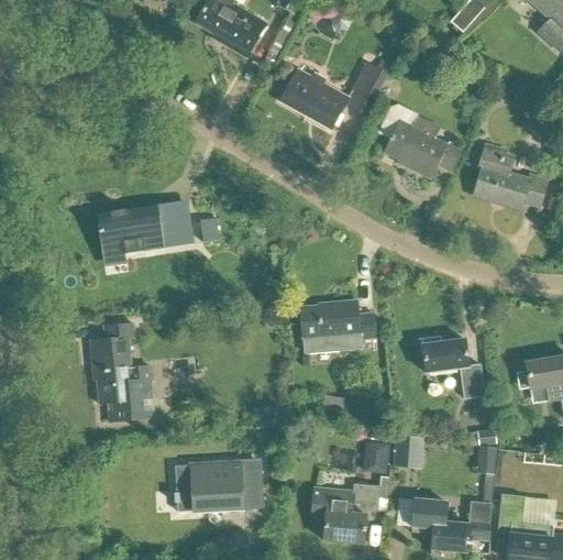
[(206,0),(195,21),(224,39),(222,42),(246,56),(265,23),(232,4),(234,0),(206,0)]
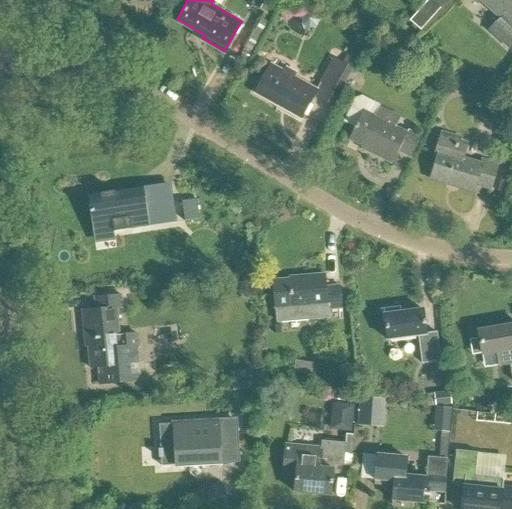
[(257,0),(255,4),(266,10),(271,0),(257,0)]
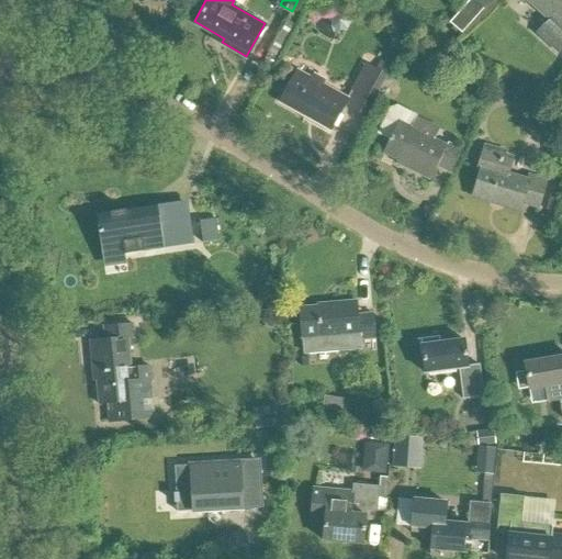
[(468,0),(450,21),(461,32),(489,0),(468,0)]
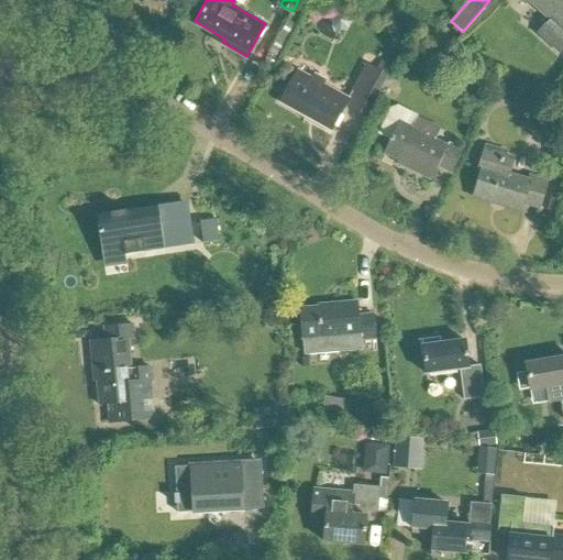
[(531,0),(550,17),(538,31),(558,50),(562,42),(562,0),(522,0),(525,2),(527,0),(531,0)]
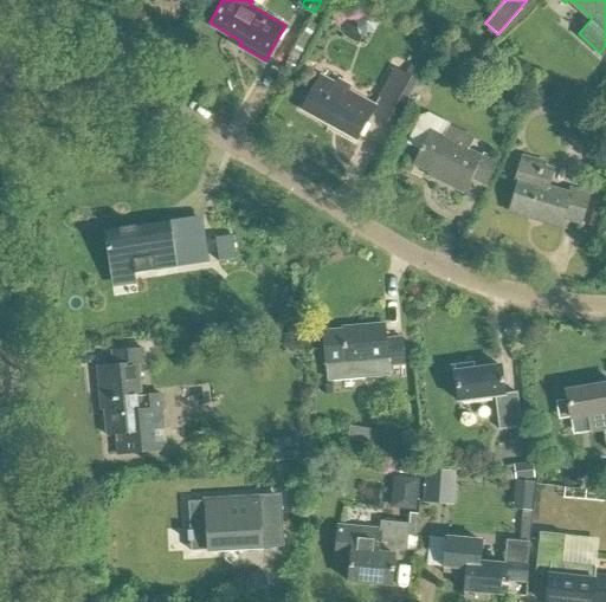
[(394,66),(380,92),(401,104),(421,70),(411,64),(405,72),(394,66)]
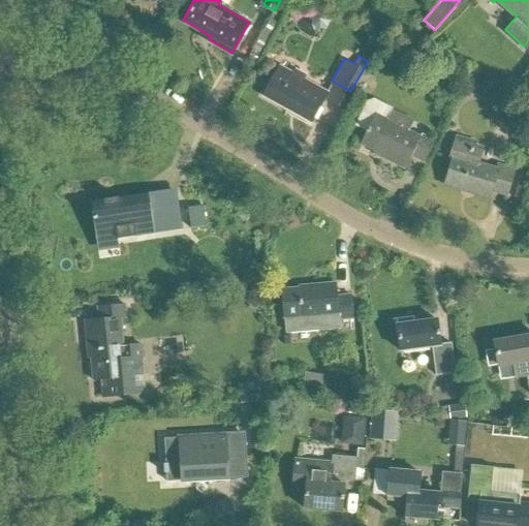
[(327,92),(279,66),(263,94),(311,120),(327,92)]
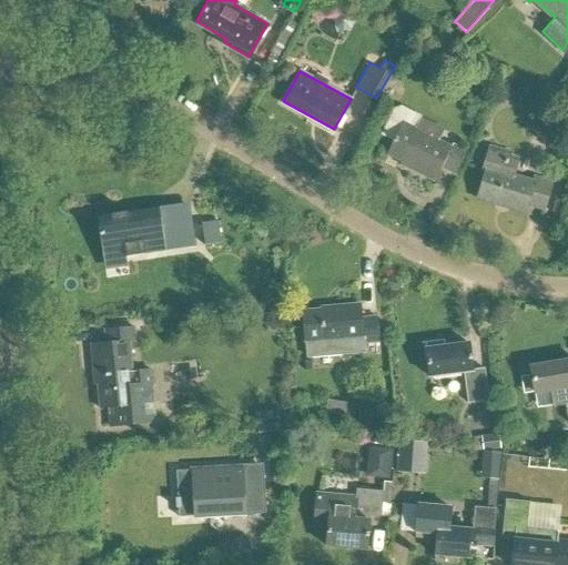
[(383,133),(395,139),(387,153),(408,163),(407,167),(434,180),(440,167),(454,172),(464,150),(450,144),(450,143),(439,138),(445,128),(422,115),(422,114),(403,104),(395,107),(383,133)]
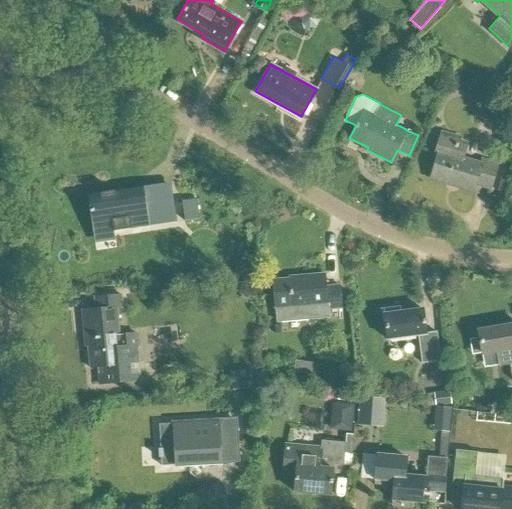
[(461,136),(442,131),(436,152),(437,153),(430,177),(473,190),(475,183),(490,187),(498,163),(482,158),(481,161),(464,156),(468,141),(460,139),(461,136)]
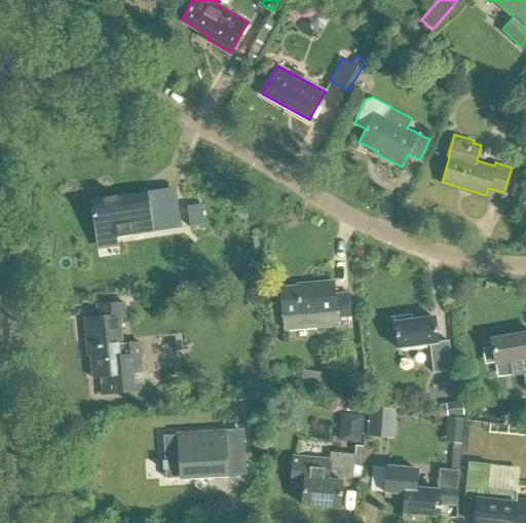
[(127,194),(89,199),(96,239),(134,234),(134,236),(153,233),(152,226),(179,222),(178,209),(150,213),(148,196),(128,199),(127,194)]
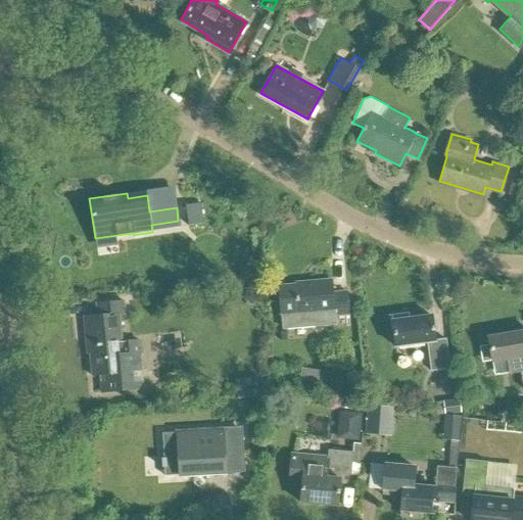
[(200,202),(199,201),(186,204),(189,224),(203,222),(200,202)]
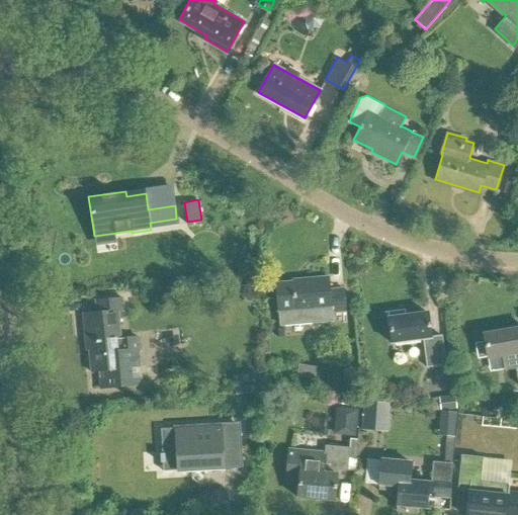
[(274,311),(278,310),(279,325),(333,321),(332,311),(345,310),(343,287),(329,288),(328,275),(305,277),(305,279),(272,282),(274,311)]
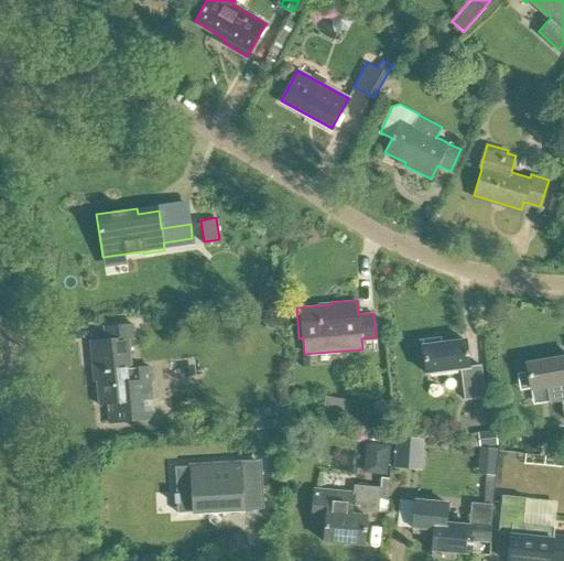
[(150,366),(132,367),(129,338),(134,338),(134,331),(150,330),(149,322),(105,326),(106,341),(90,342),(93,366),(96,366),(99,403),(109,403),(111,421),(155,418),(150,366)]
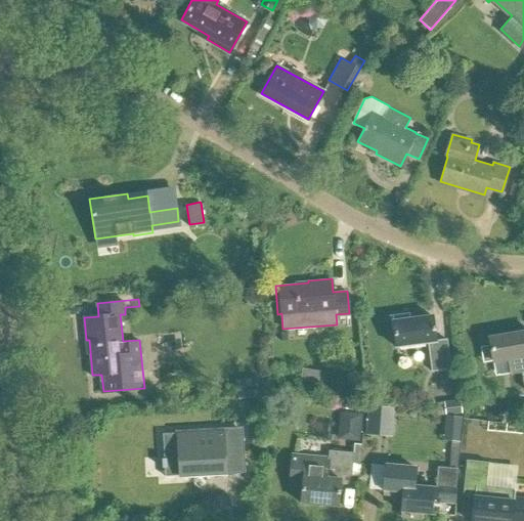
[(410,317),(409,311),(392,313),(396,345),(428,341),(431,370),(450,367),(446,338),(435,339),(432,314),(410,317)]
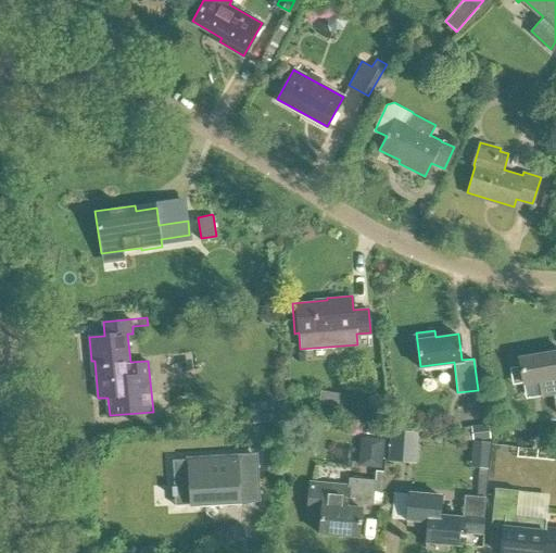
[(555,351),(519,359),(523,382),(539,379),(541,397),(553,394),(555,411),(555,351)]
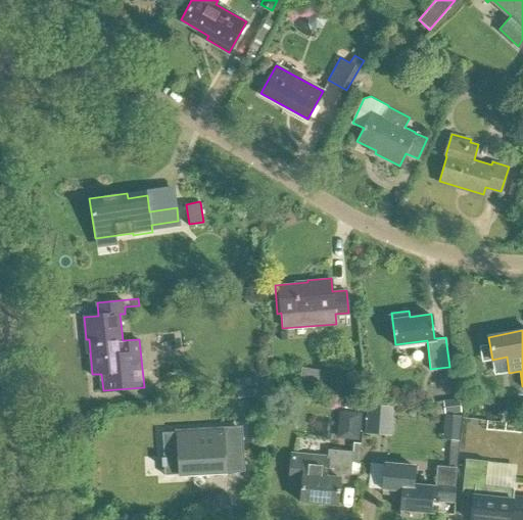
[(301,367),(299,378),(318,381),(320,370),(301,367)]
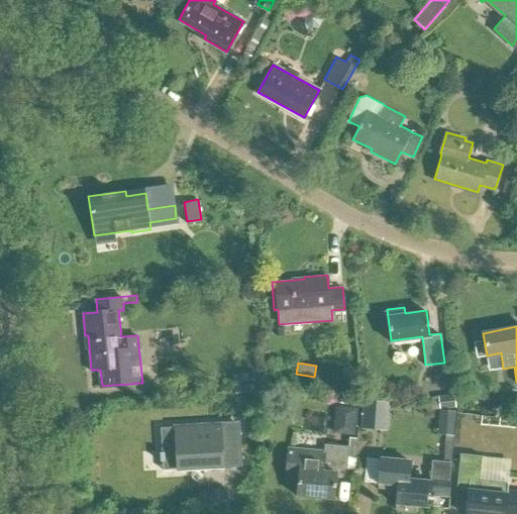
[(256,391),(255,382),(234,384),(235,393),(256,391)]
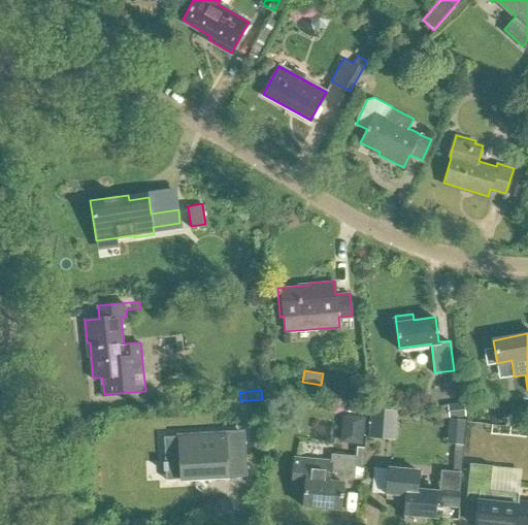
[(464,401),(440,405),(441,418),(465,415),(464,401)]
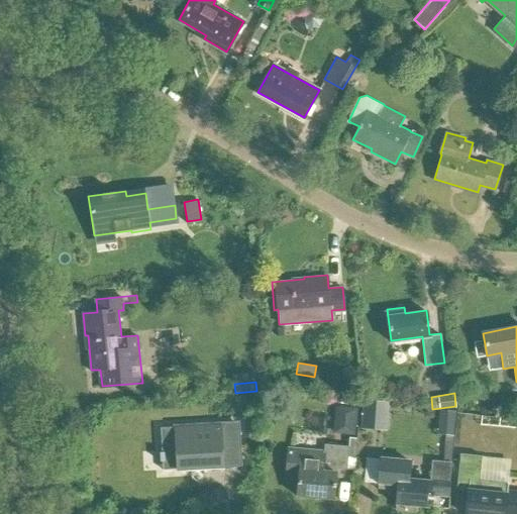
[(364,399),(363,417),(387,419),(389,401),(364,399)]
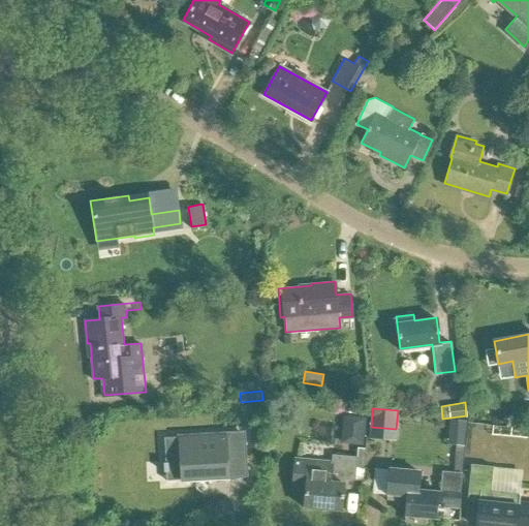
[(341,431),(364,434),(366,418),(343,414),(341,431)]
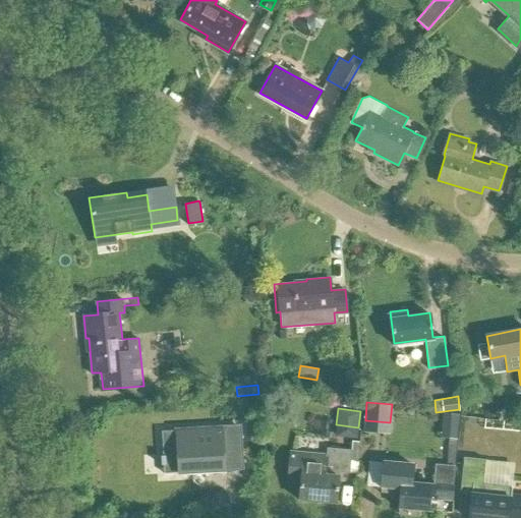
[(240,425),(162,430),(164,473),(243,468),(240,425)]
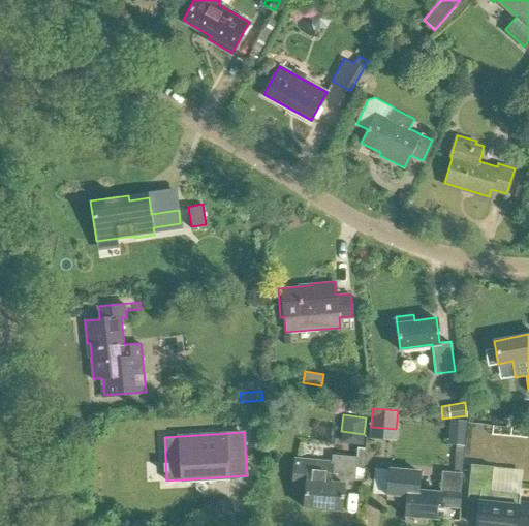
[(455,462),(454,471),(462,471),(462,462),(464,444),(456,444),(455,462)]
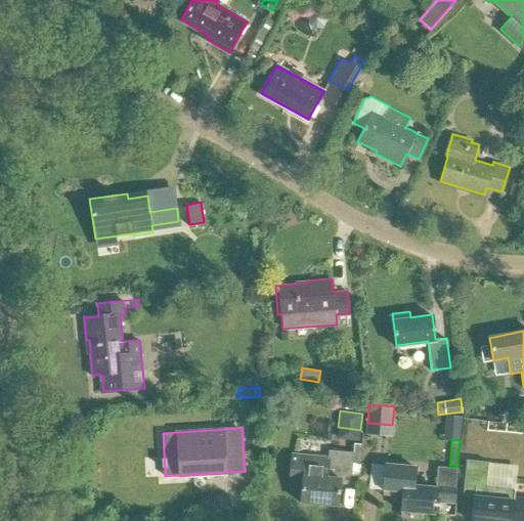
[(291,483),(303,484),(302,503),(339,505),(341,474),(351,475),(353,451),(329,449),(329,457),(294,453),(291,483)]
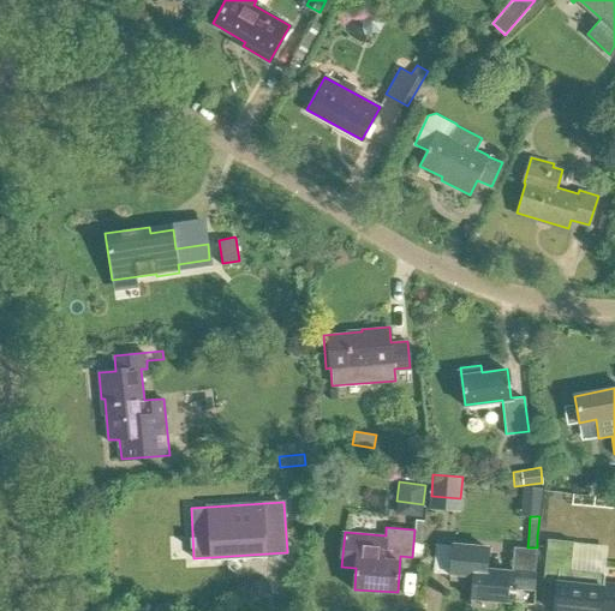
[(547,552),(543,581),(556,582),(553,610),(614,610),(614,582),(604,582),(605,571),(571,568),(572,556),(573,556),(575,540),(561,539),(548,538),(548,539),(547,552)]
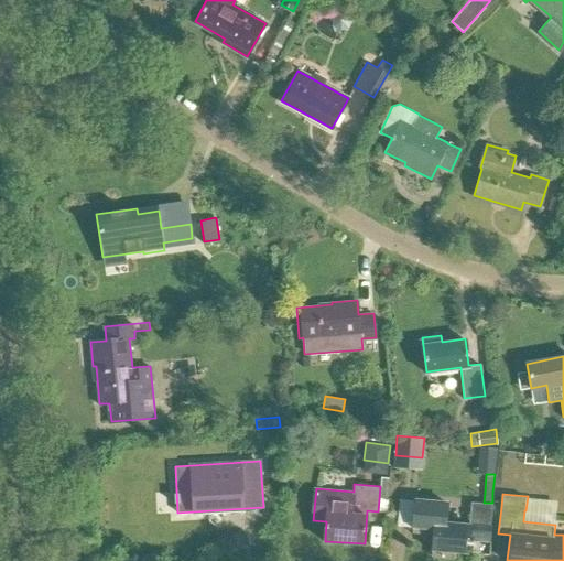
[(414,499),(412,532),(433,535),(431,550),(431,557),(454,558),(455,552),(468,553),(469,539),(489,540),(491,517),(492,503),(484,503),(481,503),(470,502),(469,515),(469,525),(446,524),(448,502),(414,499)]
